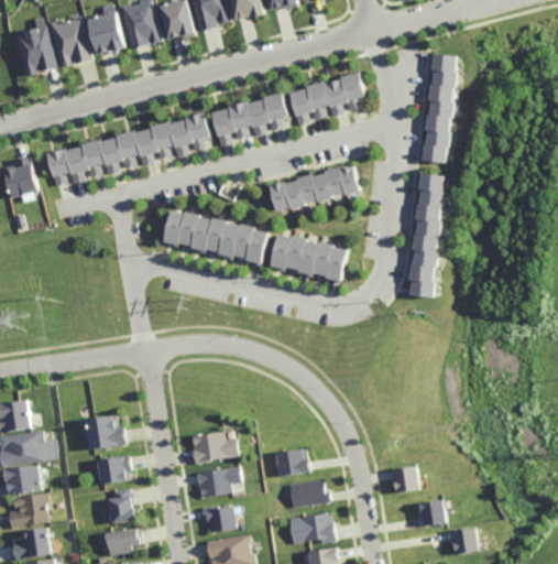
[(120,7),(128,2),(138,0),(148,0),(159,42),(132,49),(120,7)]
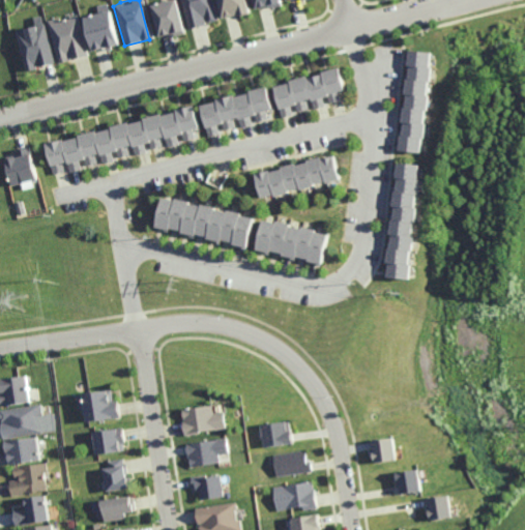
[(150,4),(170,0),(175,0),(183,29),(156,34),(150,4)]
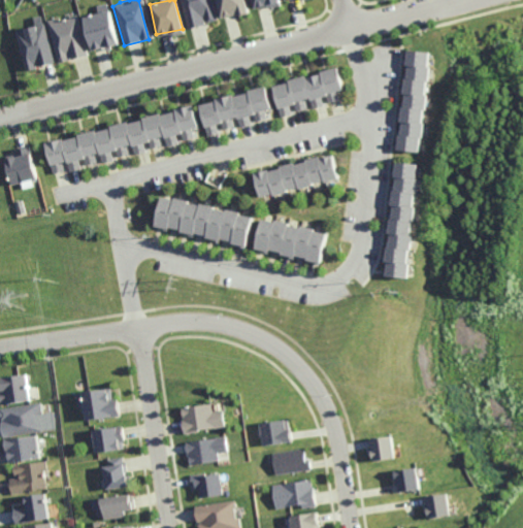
[(185,28),(177,0),(207,0),(213,20),(203,22),(201,18),(198,19),(199,25),(185,28)]
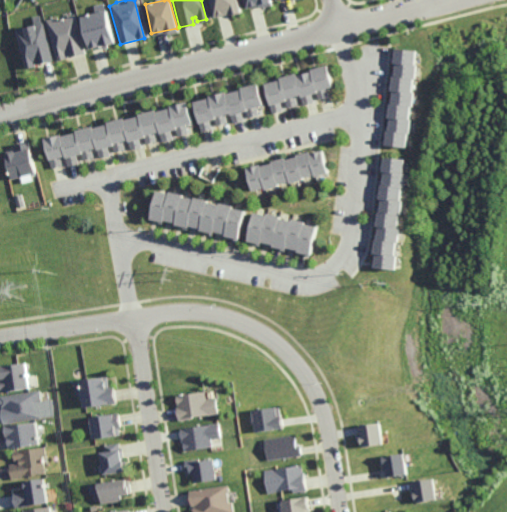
[(206,0),(211,18),(237,12),(233,0),(206,0)]
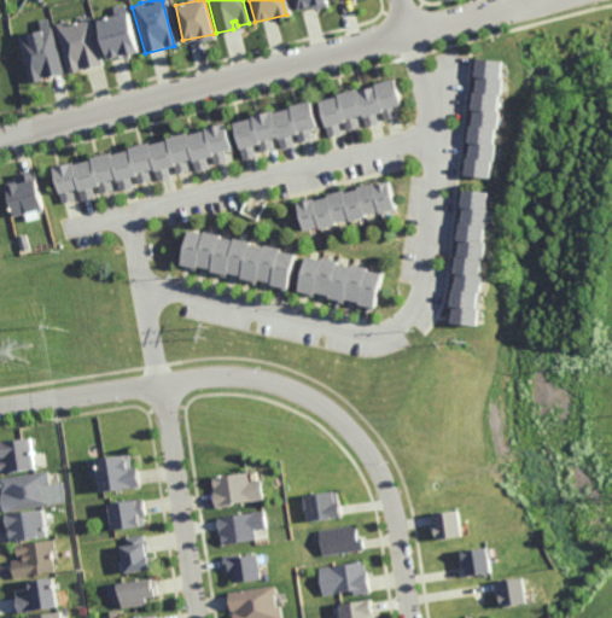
[(290,0),(293,11),(324,4),(321,0),(290,0)]
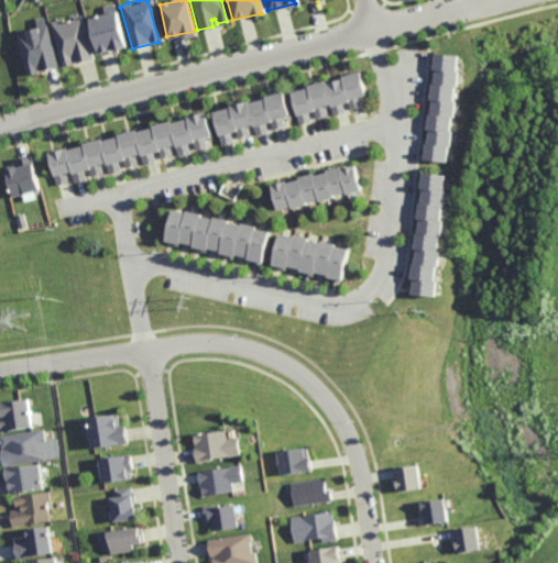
[(86,21),(94,53),(126,46),(117,12),(86,21)]
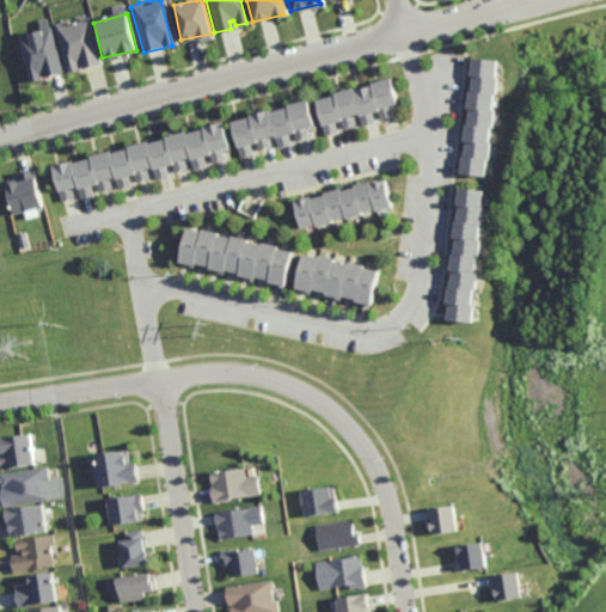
[(23,81),(57,74),(46,18),(35,20),(36,31),(14,35),(23,81)]
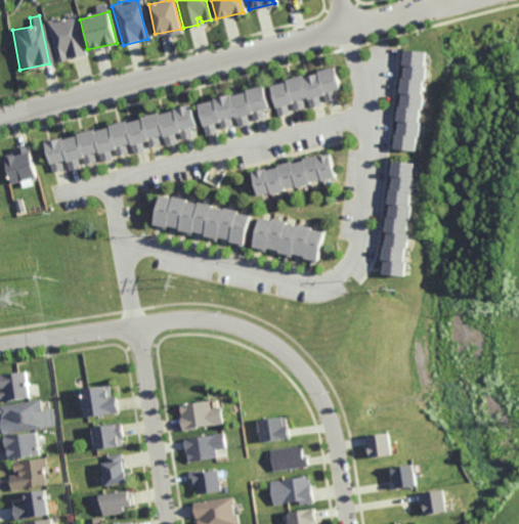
[(54,62),(43,22),(58,17),(62,22),(70,18),(81,54),(54,62)]
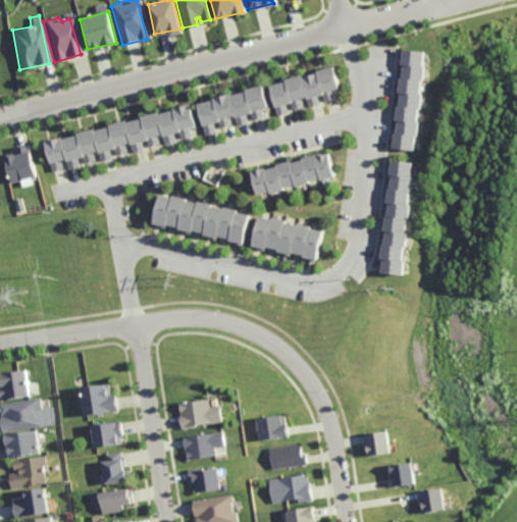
[(391,147),(392,133),(396,133),(396,120),(393,119),(394,106),(398,105),(399,103),(399,77),(402,75),(402,50),(424,52),(423,64),(424,66),(422,109),(419,110),(417,119),(419,120),(417,136),(414,137),(414,148),(391,147)]
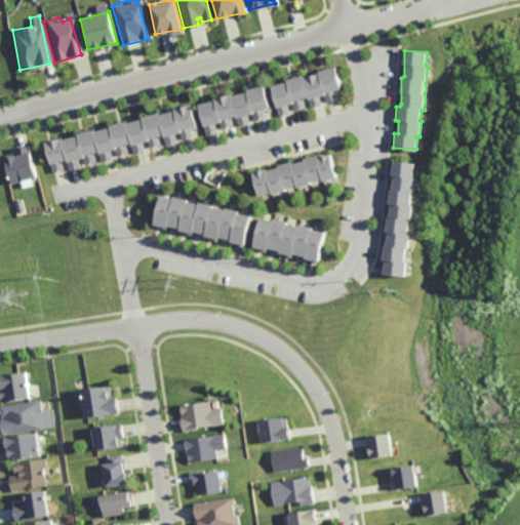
[(270,87),(275,108),(306,97),(313,99),(344,88),(336,67),(317,71),(314,75),(297,76),(270,87)]
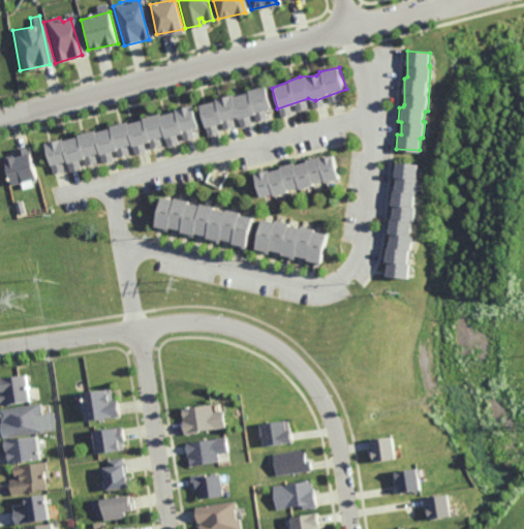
[(204,127),(217,124),(235,117),(243,118),(271,109),(270,97),(266,87),(214,98),(209,102),(197,103),(204,127)]
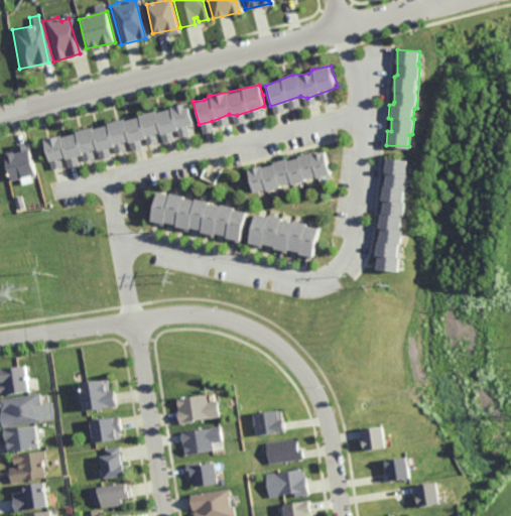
[(39,142),(46,163),(127,141),(144,138),(193,124),(190,112),(186,102),(131,117),(83,127),(73,134),(39,142)]
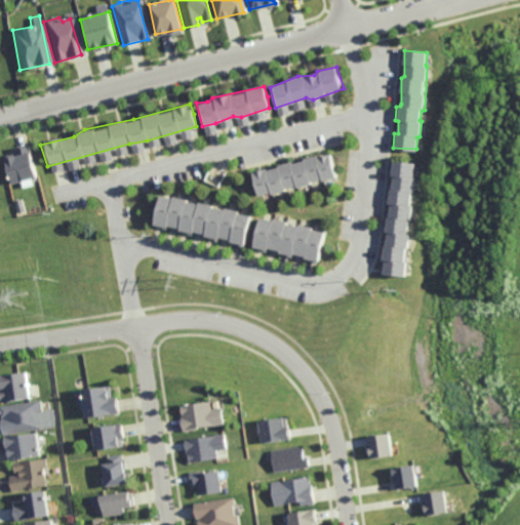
[(8,183),(1,156),(12,153),(11,148),(26,144),(34,175),(8,183)]
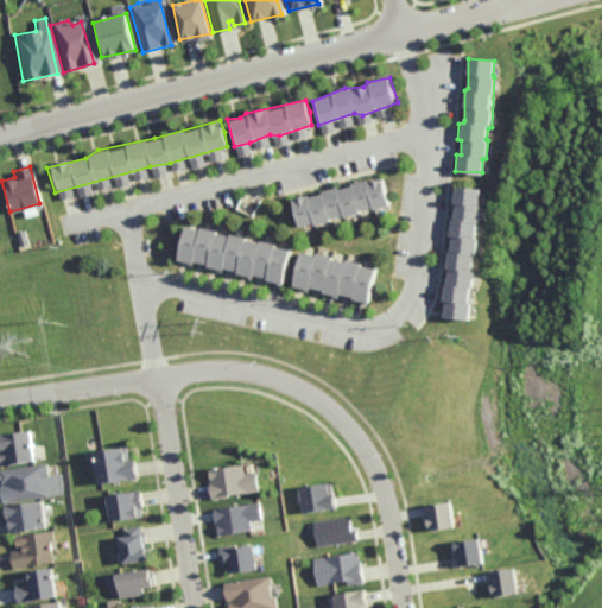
[(298,225),(327,221),(336,215),(356,214),(362,210),(392,204),(388,191),(382,179),(371,183),(321,191),(287,201),(298,225)]
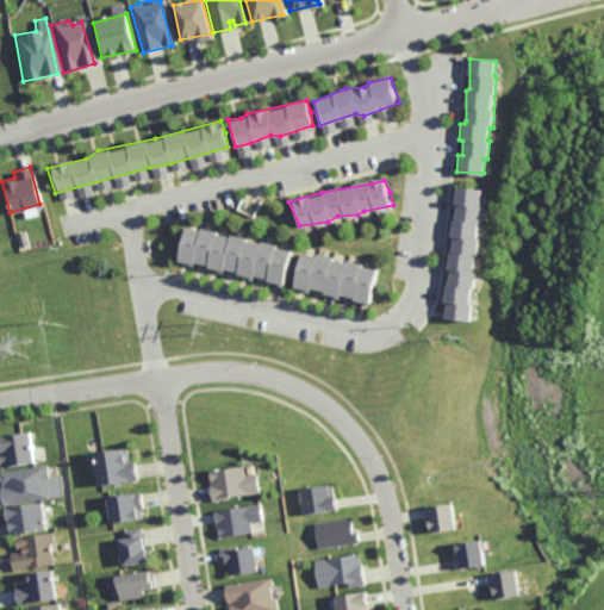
[(456,188),(483,191),(480,205),(483,207),(480,223),(477,223),(475,237),(479,240),(477,255),(474,255),(473,271),(477,271),(474,286),(471,285),(469,304),(472,304),(471,319),(444,317),(446,302),(442,302),(444,284),(449,284),(449,271),(447,268),(449,251),(452,250),(454,236),(452,230),(452,221),(455,222),(456,206),(453,205),(456,188)]
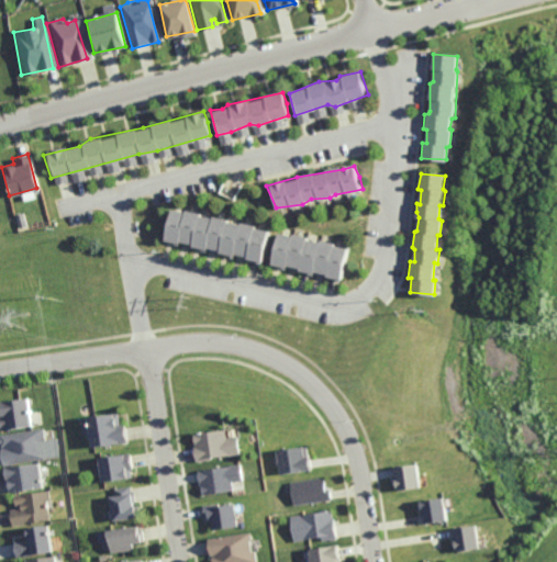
[(163,238),(169,209),(268,232),(267,248),(263,262),(236,254),(233,255),(208,247),(204,249),(199,247),(192,246),(187,244),(179,242),(169,242),(163,238)]
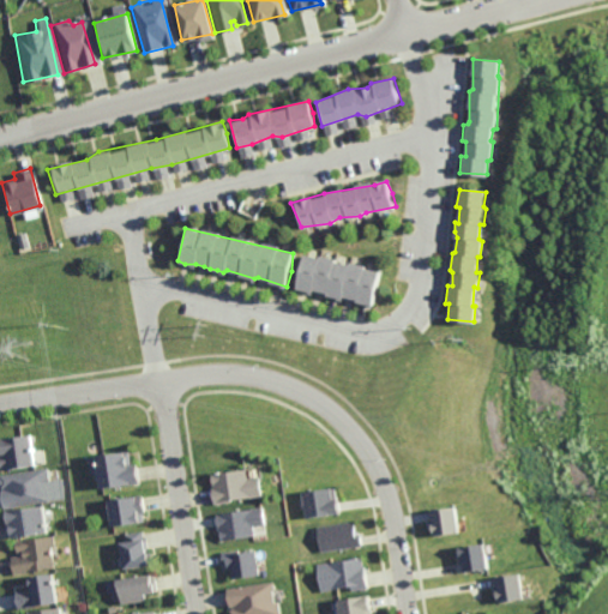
[(294,287),(302,254),(317,258),(320,257),(335,259),(336,263),(348,265),(350,263),(365,266),(366,270),(380,274),(373,305),(359,301),(354,299),(317,290),(312,289),(308,292),(301,290),(294,287)]
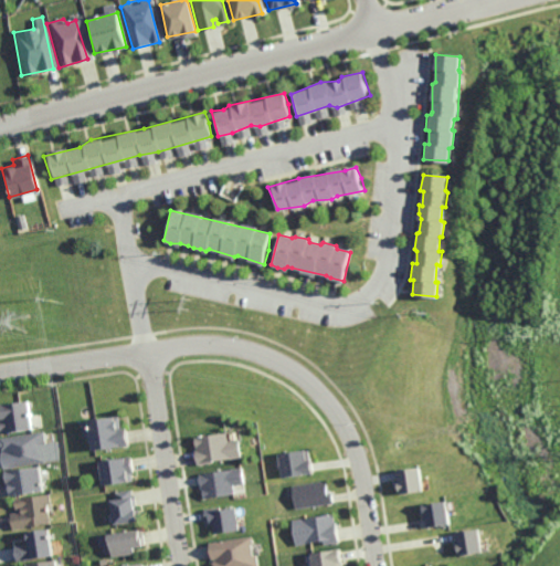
[(46,360),(45,356),(76,350),(77,356),(46,360)]
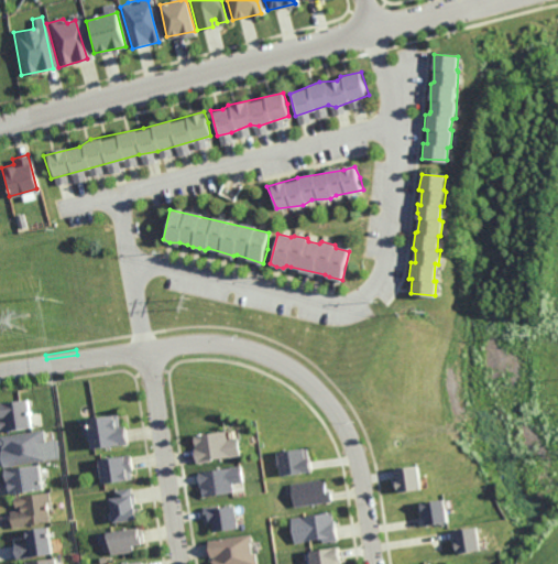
[(0,401),(24,399),(28,427),(0,432),(0,401)]
